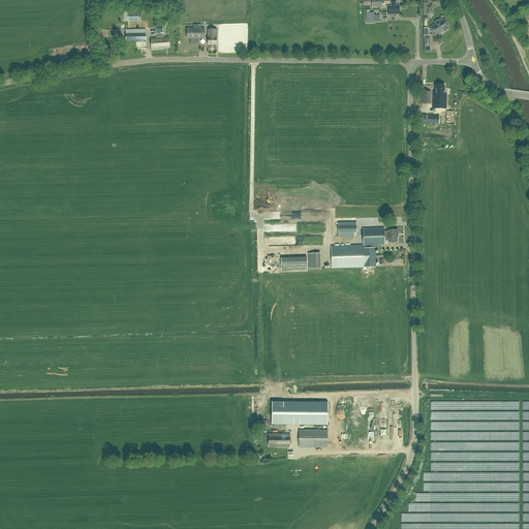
[(395,5),(395,1),(391,2),(391,6),(387,6),(389,14),(399,14),(399,5),(395,5)]
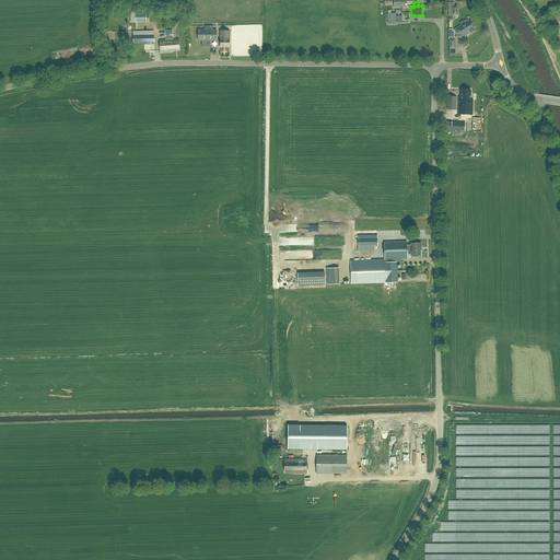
[(454,6),(454,2),(447,3),(448,16),(458,15),(457,6),(454,6)]
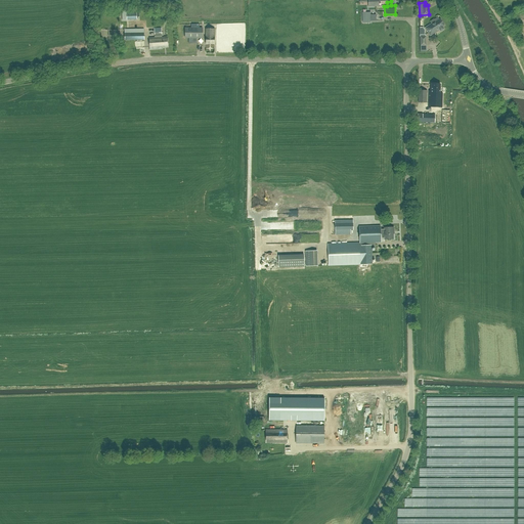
[(370,12),(362,12),(362,20),(365,20),(365,23),(370,23),(370,22),(377,22),(377,14),(370,15),(370,12)]
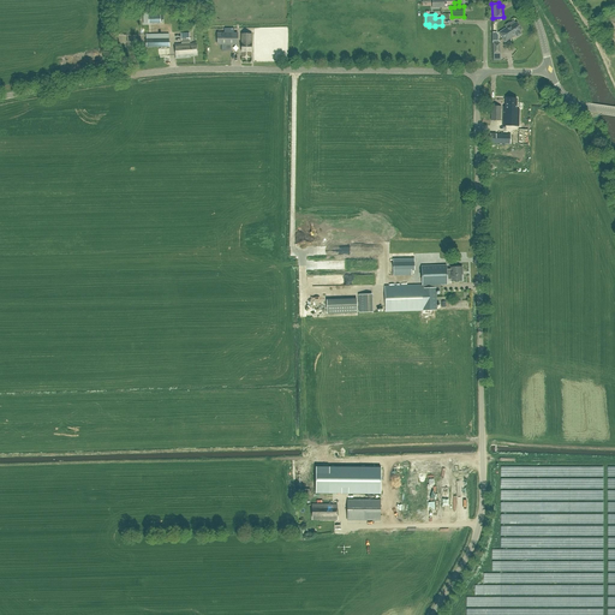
[(514,22),(513,22),(511,23),(508,23),(506,25),(506,27),(506,28),(499,33),(505,42),(515,35),(517,37),(521,35),(519,31),(521,30),(518,24),(518,25),(517,23),(515,23),(514,22)]
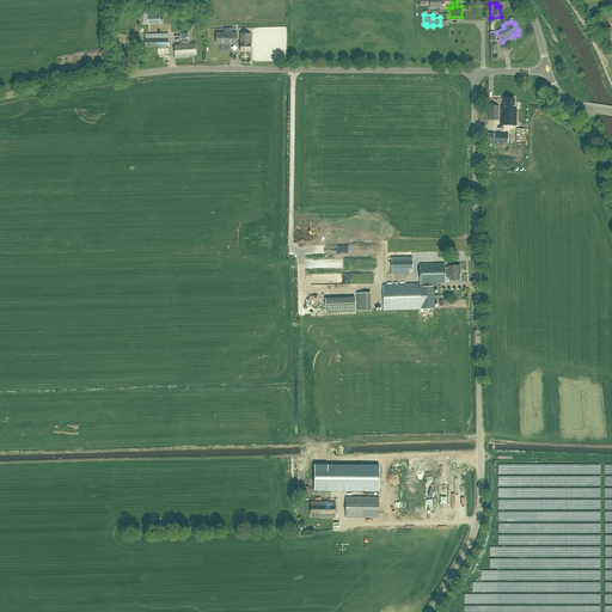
[(169,47),(169,34),(155,34),(155,35),(145,35),(145,47),(169,47)]
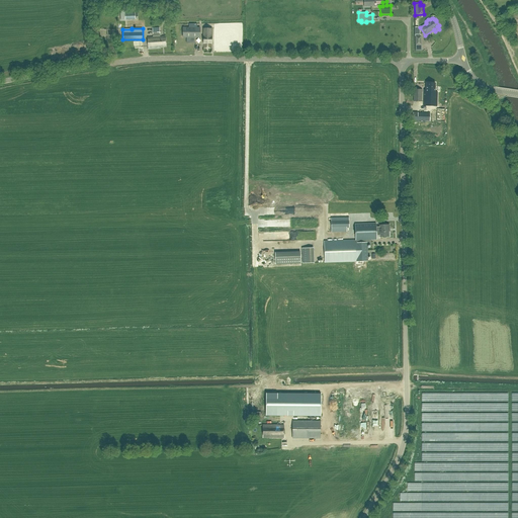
[(200,37),(199,28),(183,28),(183,38),(189,38),(189,42),(194,42),(194,37),(200,37)]
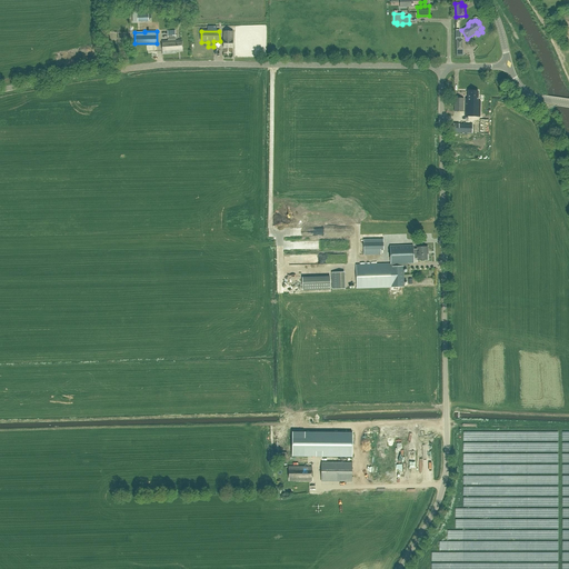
[(233,31),(223,31),(223,48),(232,48),(233,31)]
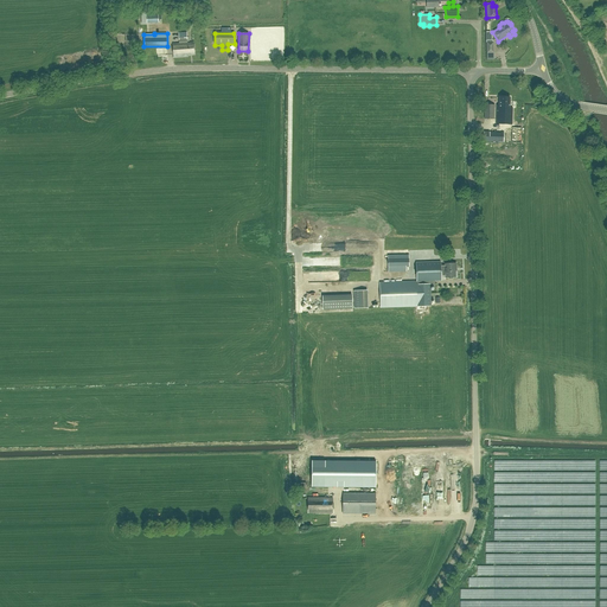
[(195,55),(193,44),(173,45),(173,58),(187,57),(187,55),(195,55)]
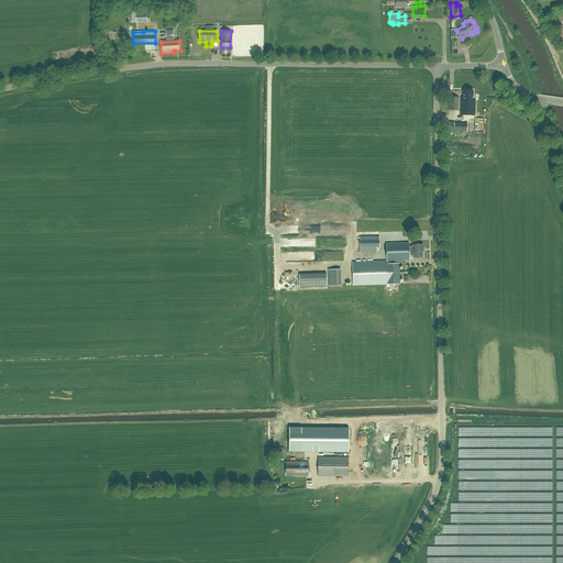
[(473,90),(463,90),(463,98),(461,98),(461,116),(474,116),(475,100),(472,100),(473,90)]
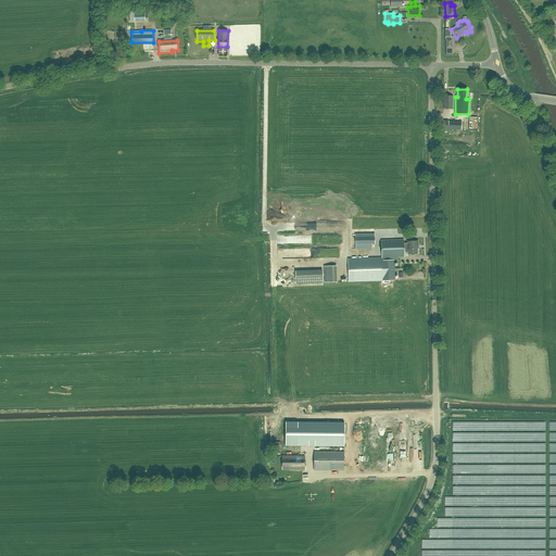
[(453,97),(444,97),(444,110),(453,110),(453,97)]
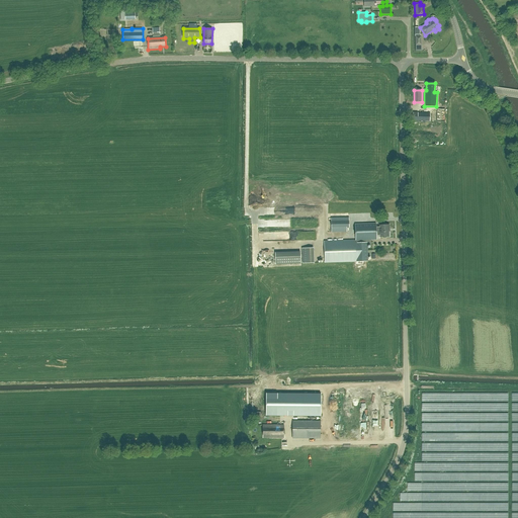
[(445,109),(437,109),(437,122),(445,122),(445,109)]
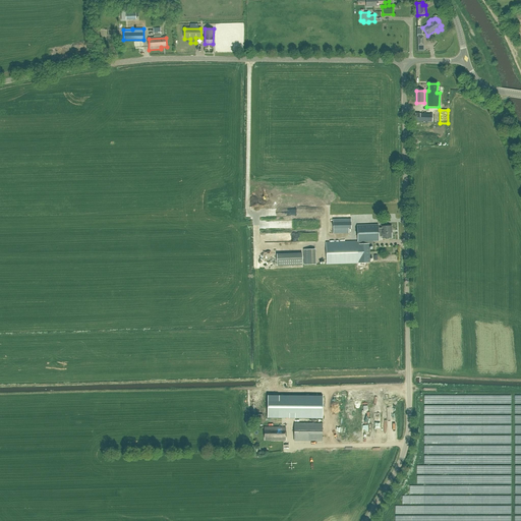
[(432,114),(413,113),(413,122),(432,122),(432,114)]
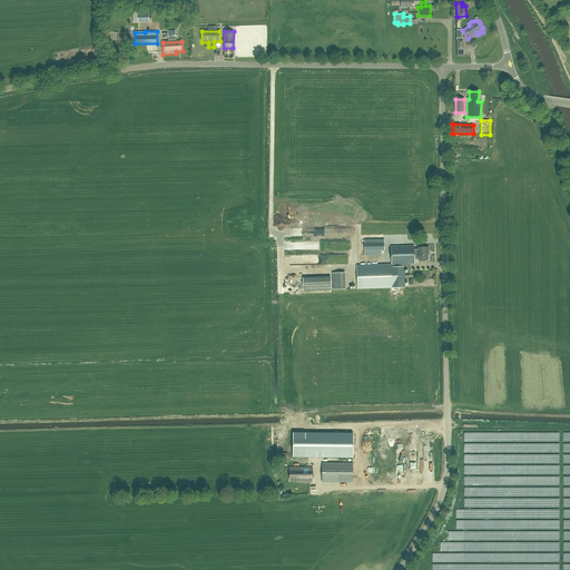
[(384,251),(384,241),(364,241),(364,252),(384,251)]
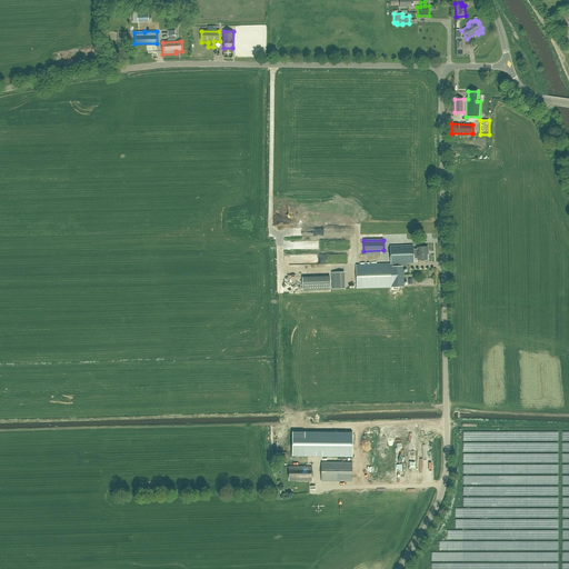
[(412,249),(412,246),(390,247),(390,263),(357,265),(357,289),(403,287),(402,269),(408,269),(407,263),(413,263),(412,259),(417,259),(417,260),(426,260),(426,252),(427,251),(427,247),(417,247),(417,249),(412,249)]
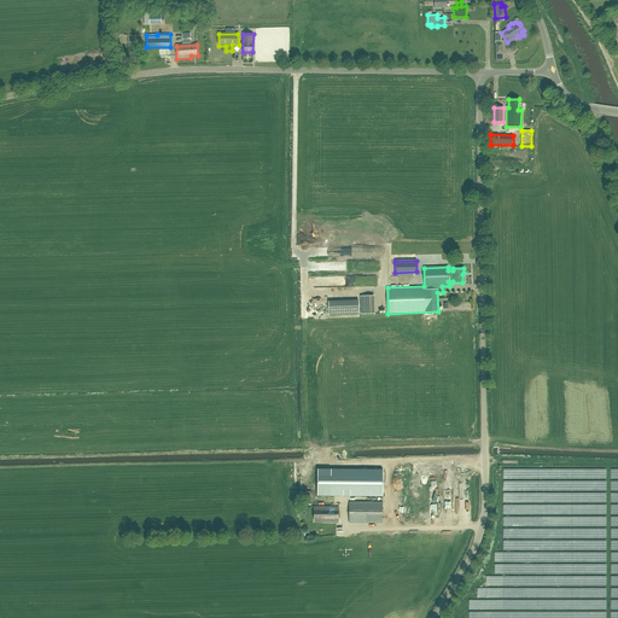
[(373,314),(373,296),(360,296),(361,314),(373,314)]
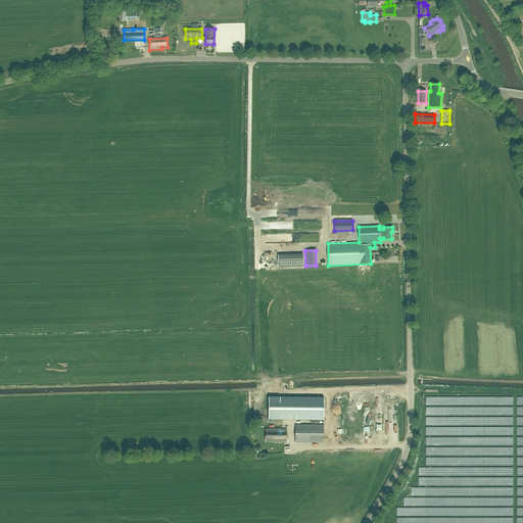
[(303,267),(303,254),(278,255),(278,267),(303,267)]
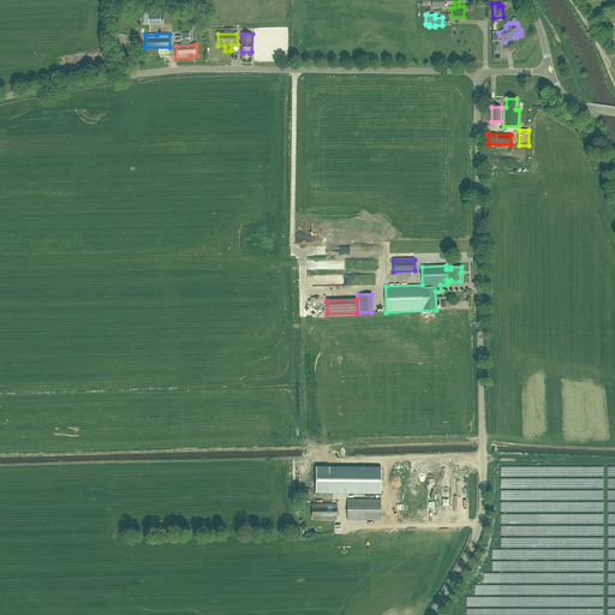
[(315,467),(315,494),(380,494),(380,467),(315,467)]
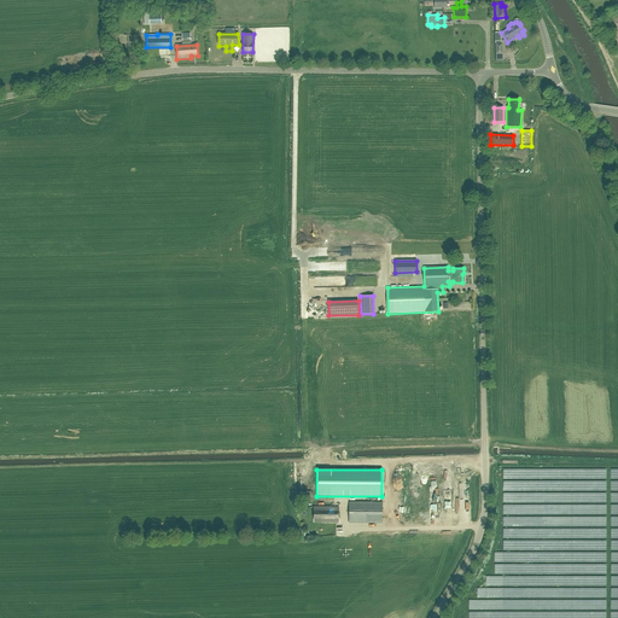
[(382,502),(349,502),(349,523),(382,523),(382,502)]
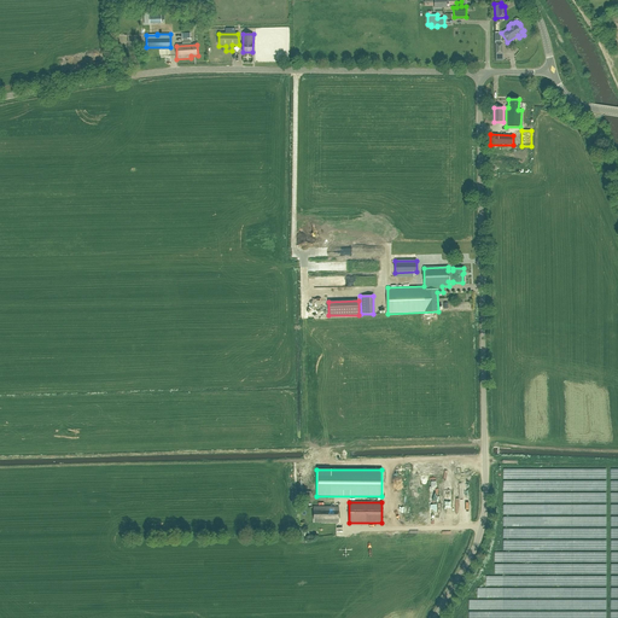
[(338,507),(313,507),(313,523),(339,523),(338,507)]
